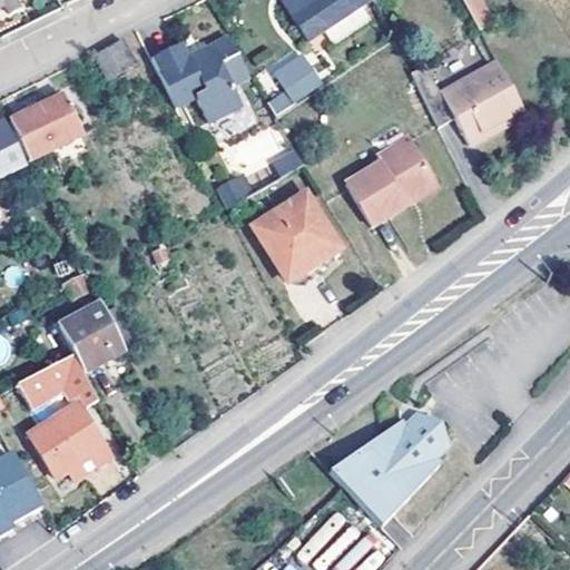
[(0,0),(0,10),(8,7),(12,17),(25,10),(19,0),(0,0)]
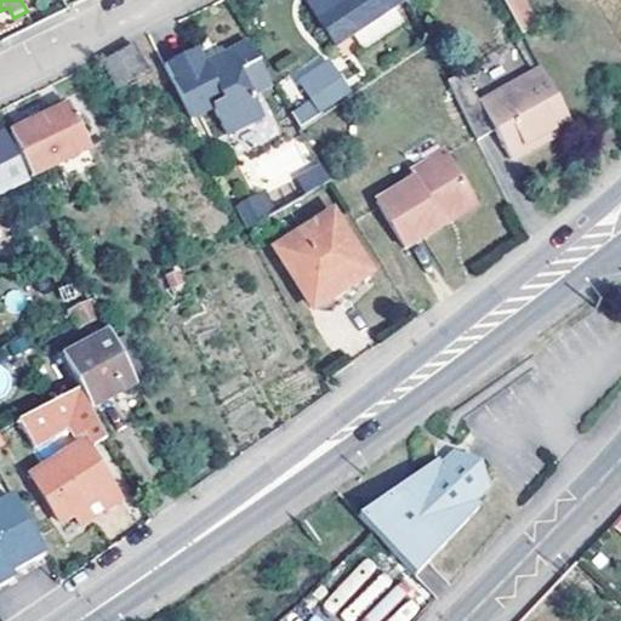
[(405,0),(308,0),(339,45),(405,0)]
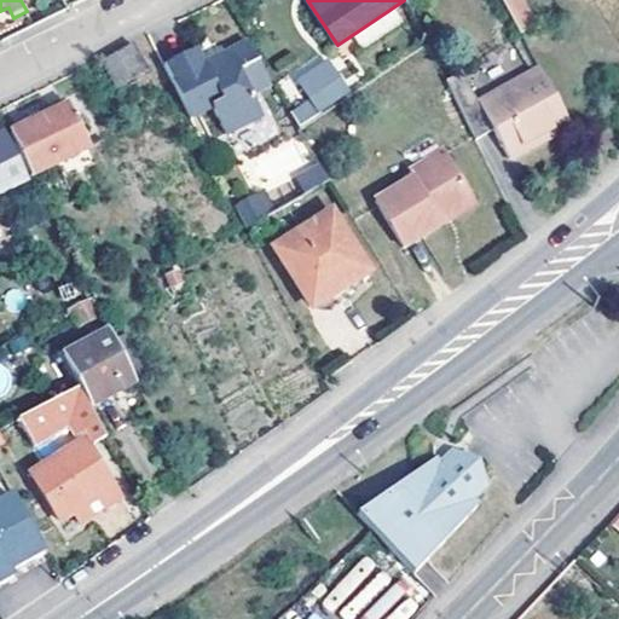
[(509,0),(507,3),(516,18),(532,10),(526,0),(509,0)]
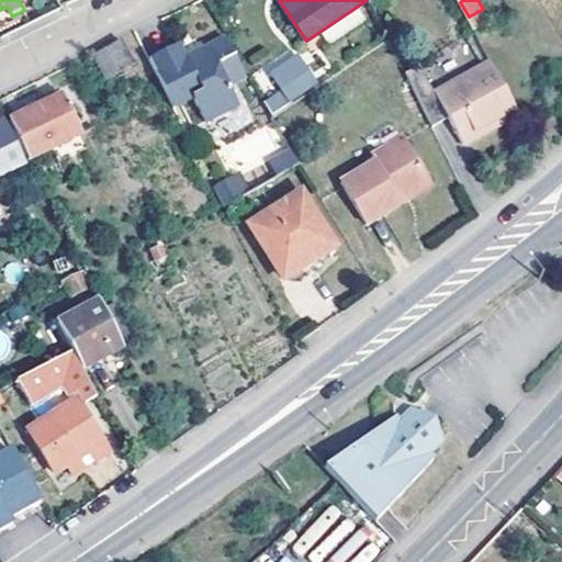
[(218,65),(236,56),(226,40),(187,58),(180,45),(149,59),(173,108),(193,98),(205,122),(239,105),(218,65)]
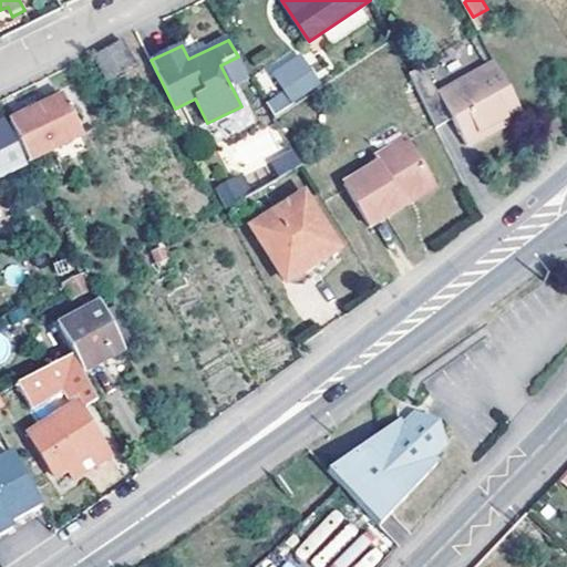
[(122,44),(94,61),(106,83),(135,65),(122,44)]
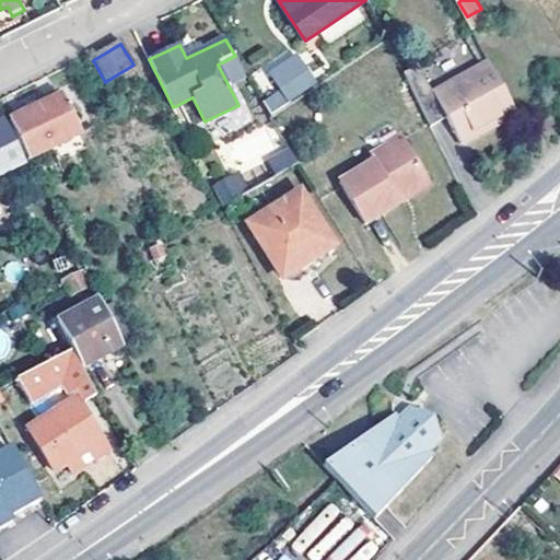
[(265,79),(275,95),(310,73),(300,57),(265,79)]
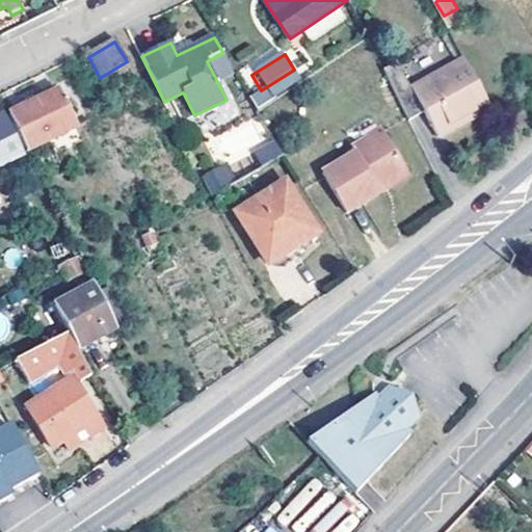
[(467,59),(429,83),(433,88),(418,98),(414,92),(397,64),(386,71),(411,123),(424,114),(440,138),(490,106),(467,59)]
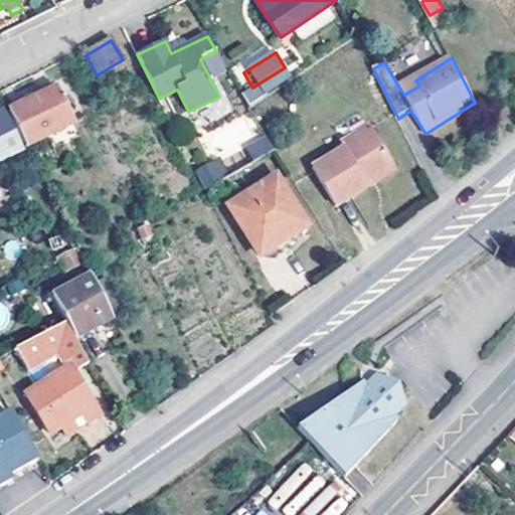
[(242,94),(248,104),(291,77),(285,67),(252,88),(242,94)]
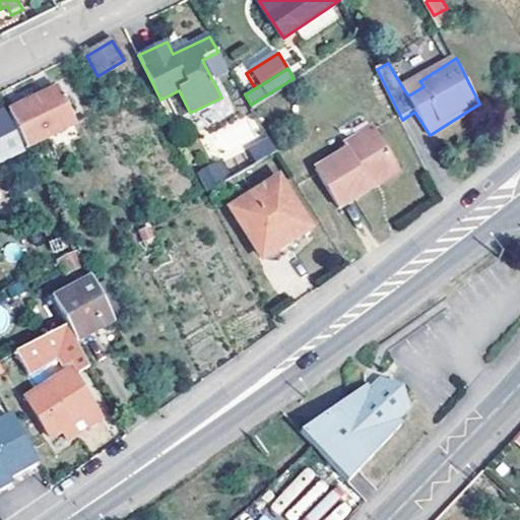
[(419,81),(404,90),(408,95),(424,86),(419,81)]
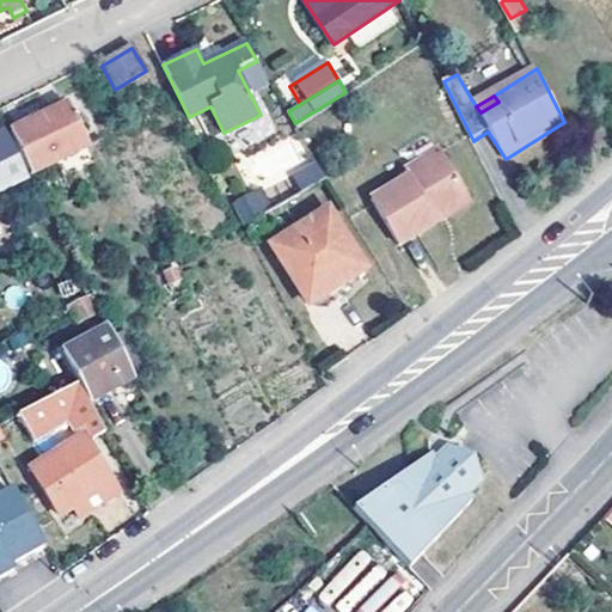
[(22,121),(26,129),(69,108),(65,99),(22,121)]
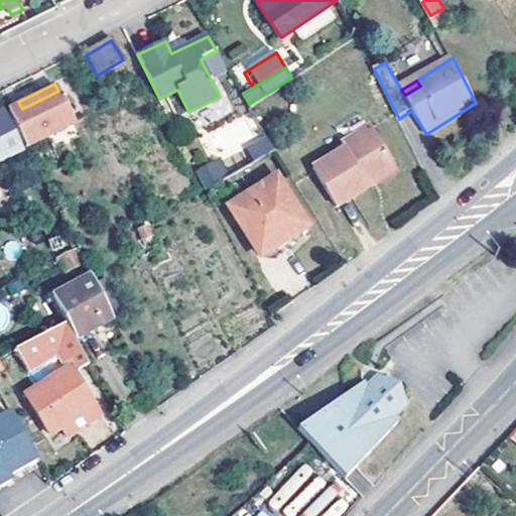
[(75,126),(58,91),(22,109),(12,114),(28,147),(75,126)]
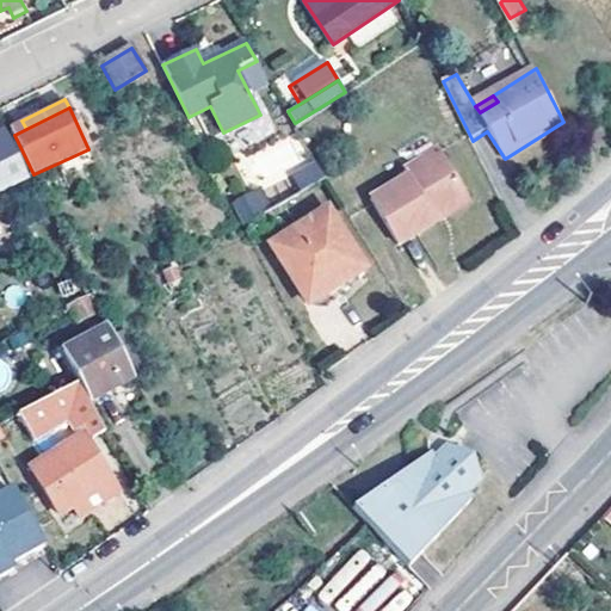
[(0,192),(29,178),(8,134),(0,137),(0,192)]
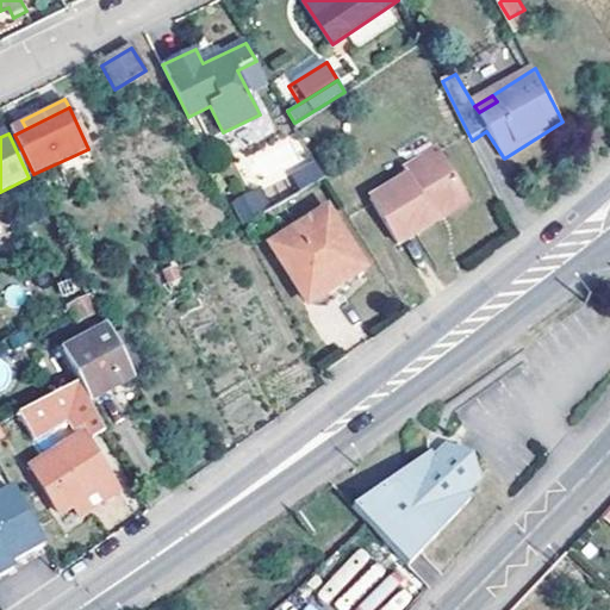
[(436,228),(468,207),(440,162),(406,182),(411,190),(373,213),(402,260),(440,235),(436,228)]
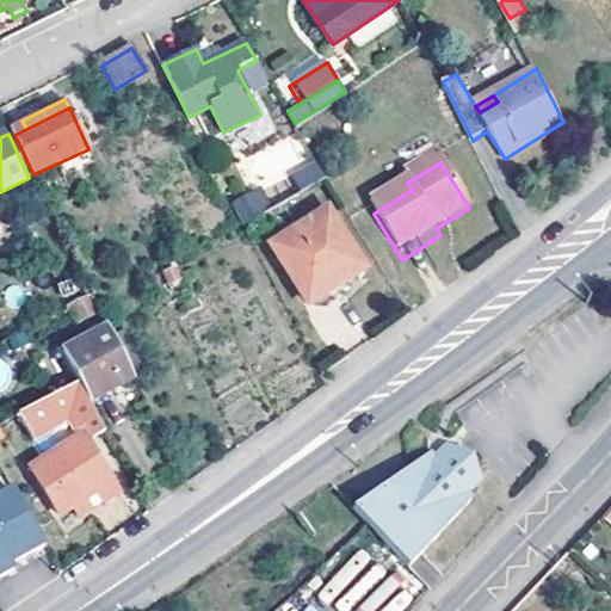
[(306,193),(329,180),(320,165),(297,177),(306,193)]
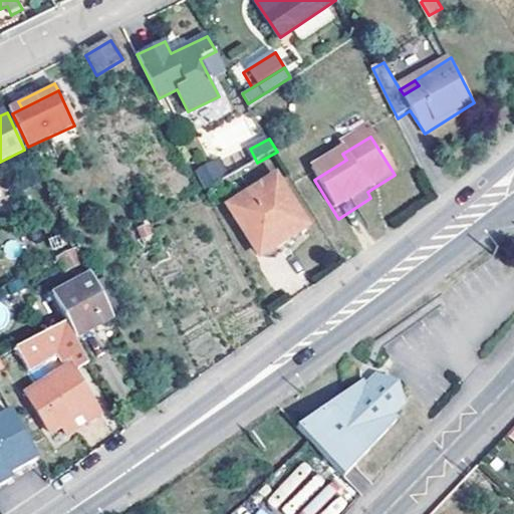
[(196,172),(205,190),(222,181),(214,164),(196,172)]
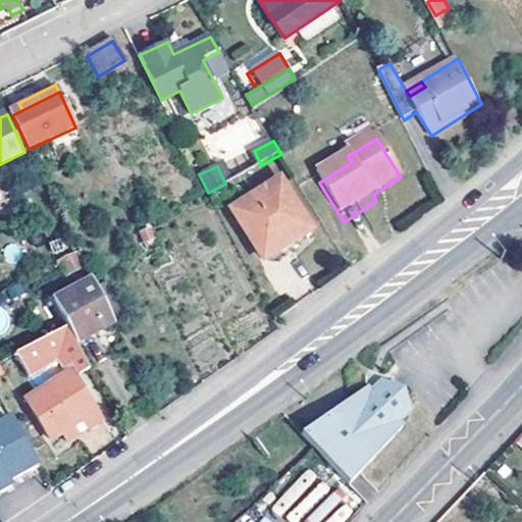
[(373,195),(376,201),(405,183),(401,177),(373,195)]
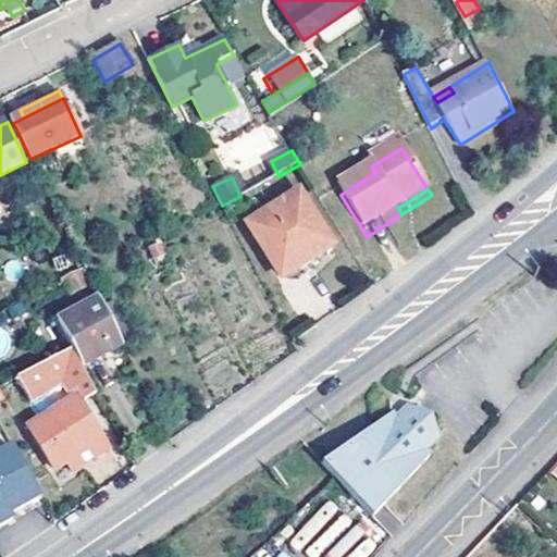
[(300,194),(252,223),(283,274),(331,244),(300,194)]
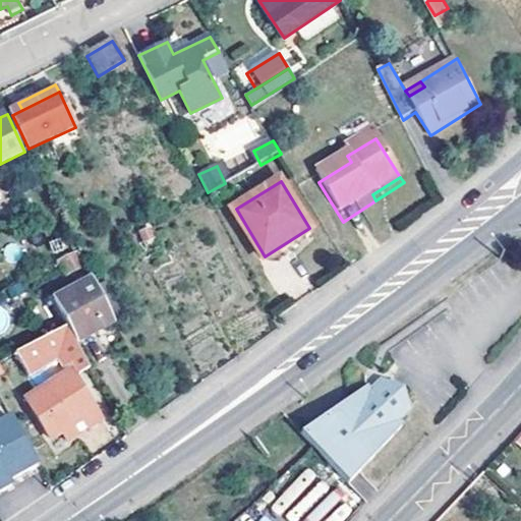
[(94,280),(56,301),(72,326),(80,342),(116,321),(111,309),(94,280)]
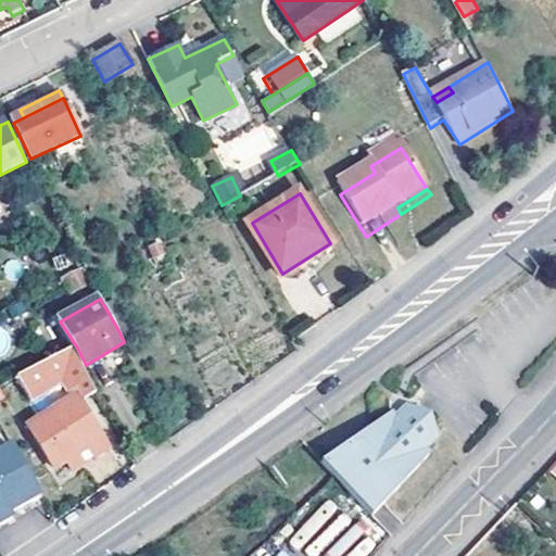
[(86,365),(77,348),(23,378),(36,403),(66,386),(74,400),(78,397),(80,402),(99,391),(86,365)]
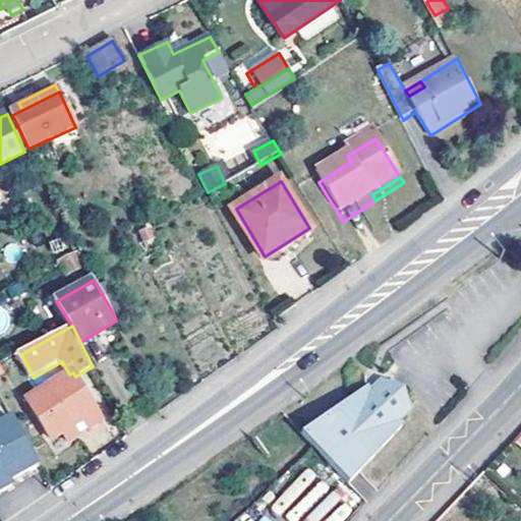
[(101,427),(71,379),(24,407),(49,448),(59,442),(64,450),(75,443),(71,435),(81,428),(87,436),(101,427)]
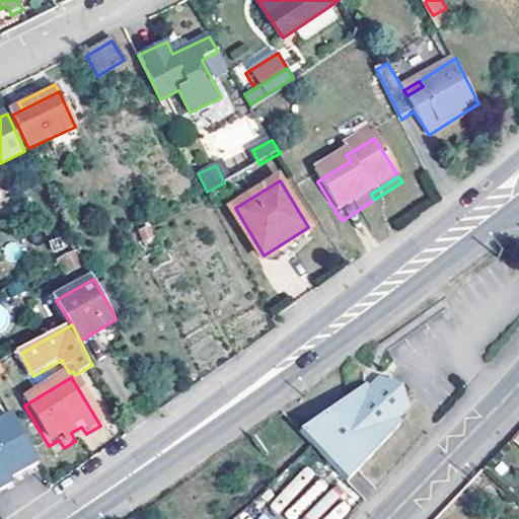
[(299,432),(328,467),(341,457),(354,473),(397,427),(390,419),(401,410),(381,384),(368,393),(363,387),(299,432)]
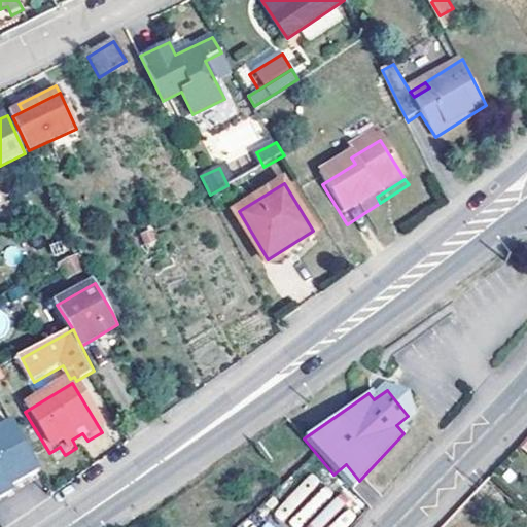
[(8,483),(38,468),(13,417),(0,423),(0,486),(8,482),(8,483)]
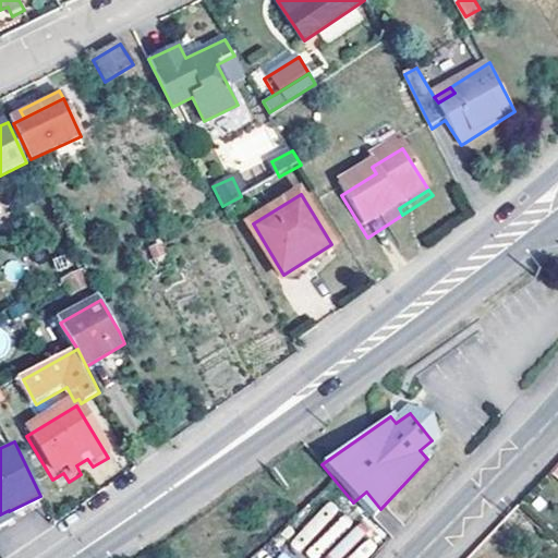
[(368,521),(380,509),(366,492),(353,502),(368,521)]
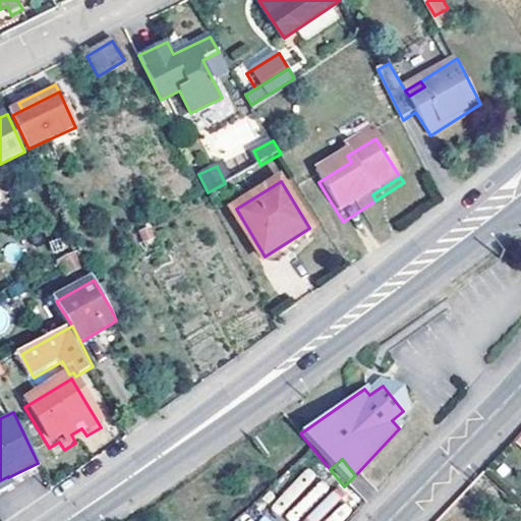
[(0,486),(10,482),(8,477),(8,476),(0,480),(0,486)]
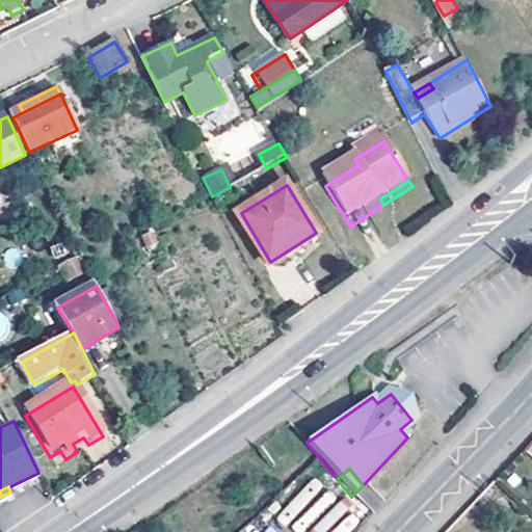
All buildings are outlined.
